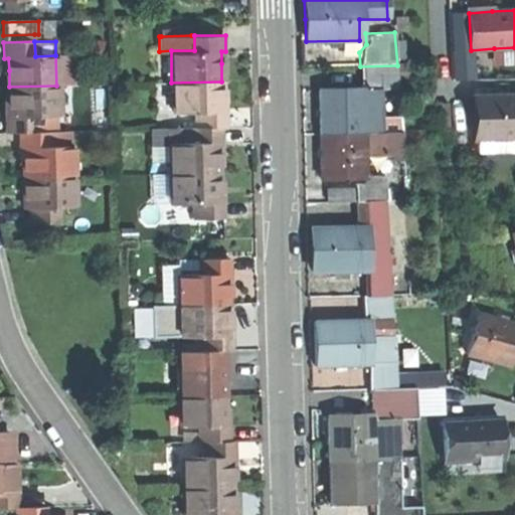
[(514,62),(514,47),(494,48),(495,63),(514,62)]
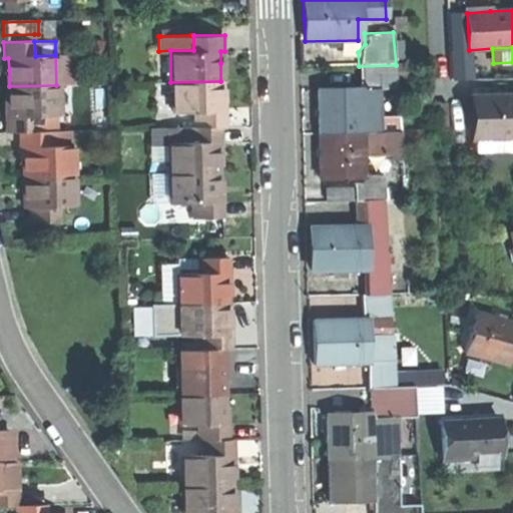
[(453,80),(472,79),(471,55),(460,56),(460,51),(451,51),(453,80)]
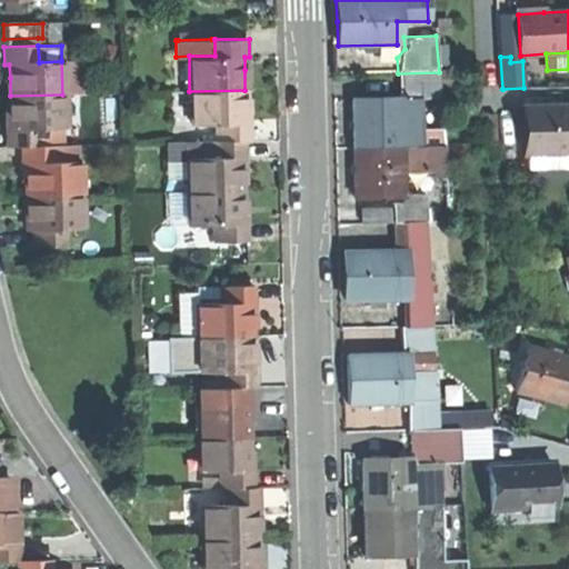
[(81,61),(61,61),(62,95),(82,95),(81,61)]
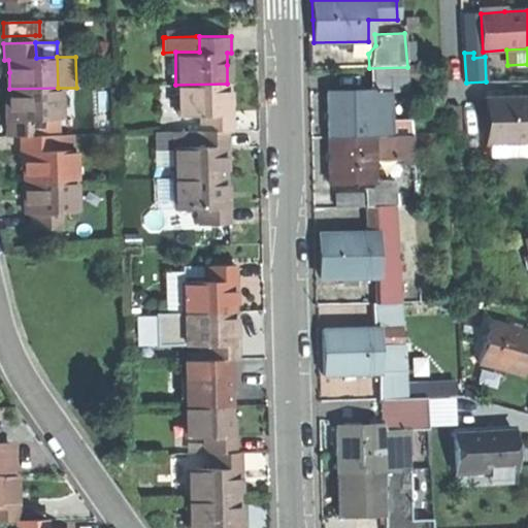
[(369,68),(370,92),(371,137),(390,136),(390,122),(389,93),(408,93),(408,89),(407,72),(407,67),(369,68)]
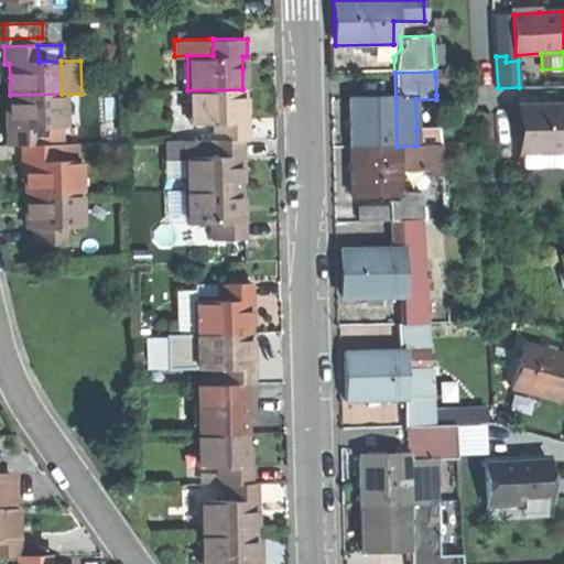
[(452,77),(435,77),(436,95),(453,95),(452,77)]
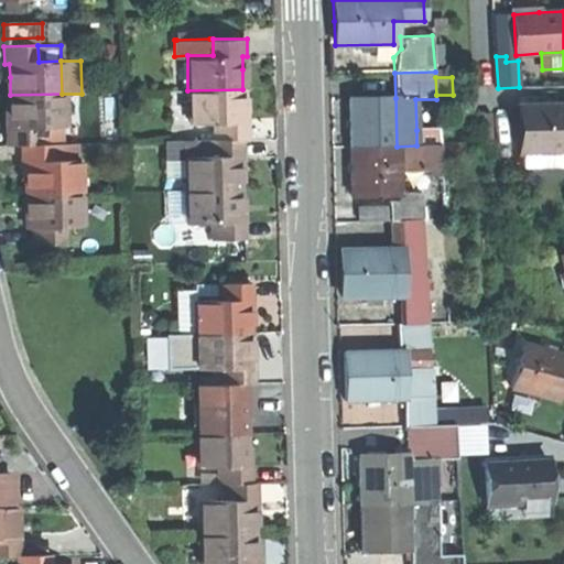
[(242,107),(242,89),(187,90),(188,125),(215,125),(215,140),(245,140),(248,139),(248,121),(242,122),(242,107)]
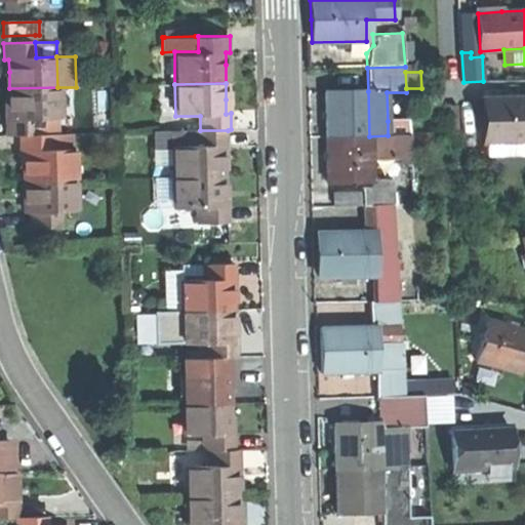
[(58,119),(57,87),(9,88),(9,107),(10,121),(6,121),(6,135),(19,135),(38,135),(38,119),(58,119)]
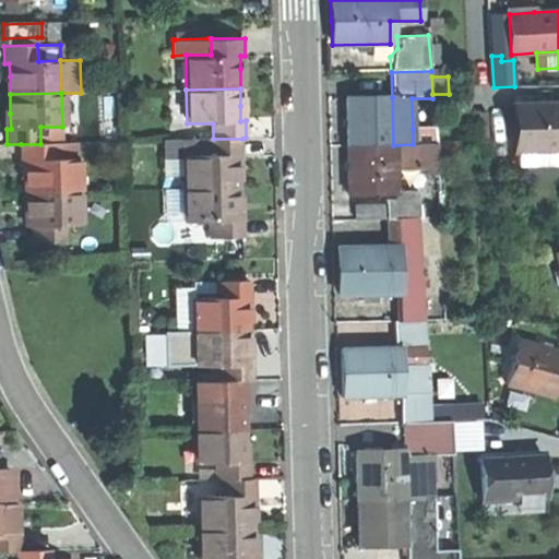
[(345,125),(346,146),(393,145),(392,97),(345,99),(345,125)]
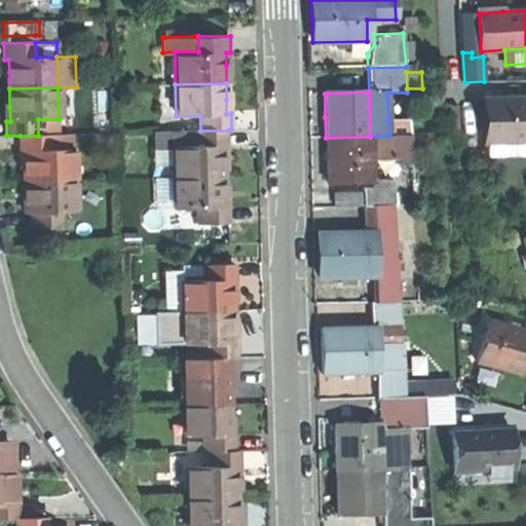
[(486,100),(488,143),(525,142),(525,98),(509,99),(486,100)]
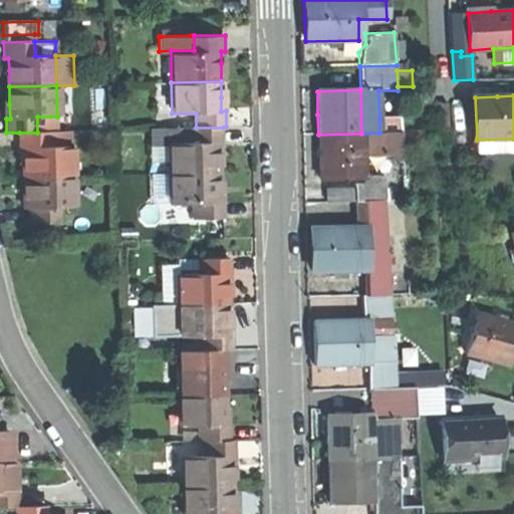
[(434,103),(435,131),(448,130),(447,103),(434,103)]
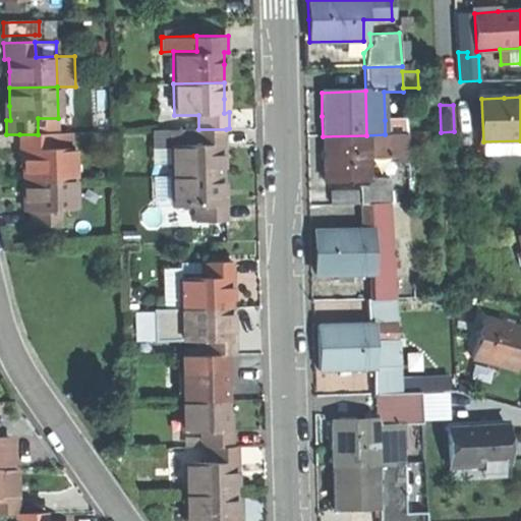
[(404,119),(385,120),(385,134),(405,133),(404,119)]
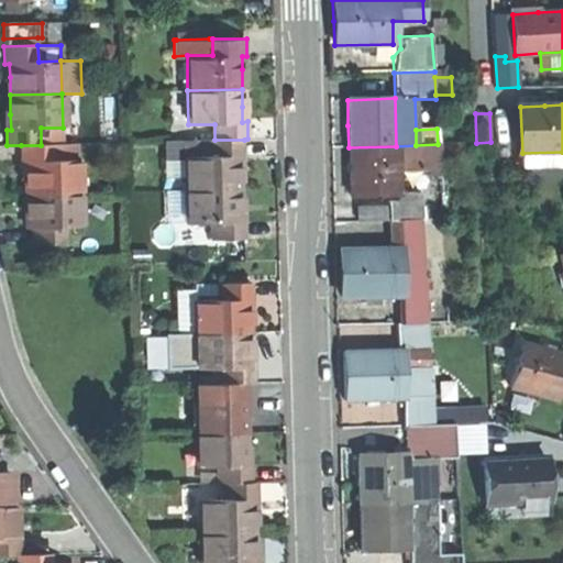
[(244,157),(244,140),(214,140),(207,140),(208,157),(185,158),(186,189),(240,188),(240,170),(240,157),(244,157)]
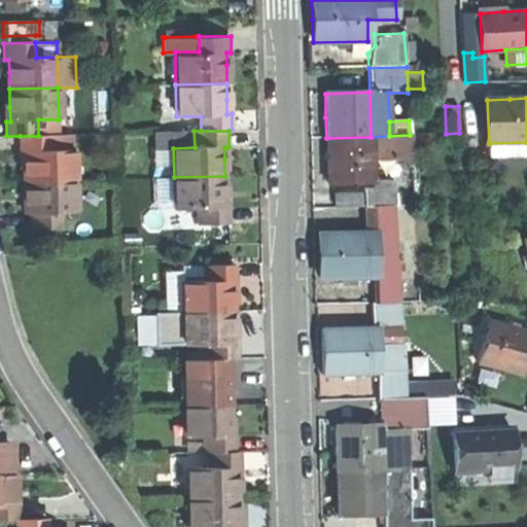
[(50,135),(38,136),(20,136),(20,152),(24,152),(24,165),(25,182),(74,180),(73,151),(50,151),(50,135)]
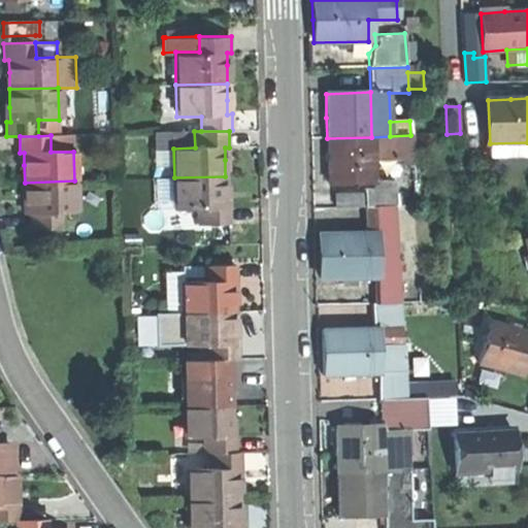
[(390,136),(371,137),(372,159),(411,158),(410,135),(390,136)]
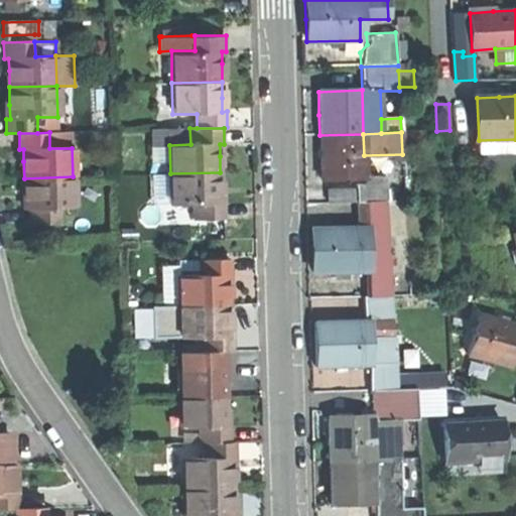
[(321,177),(365,176),(364,155),(363,134),(319,135),(320,157),(321,177)]
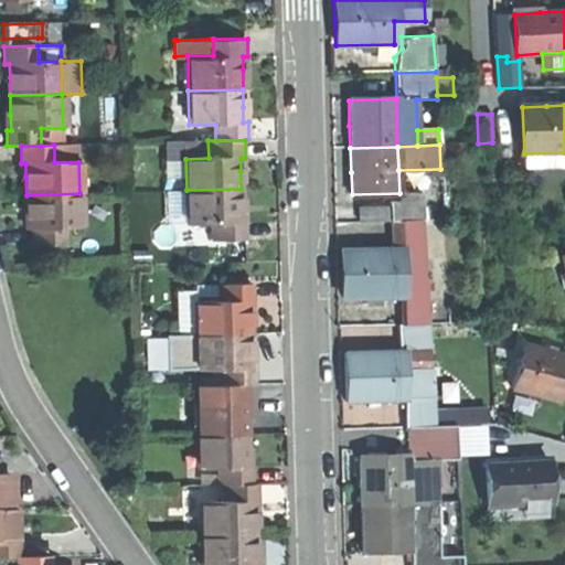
[(242,208),(241,189),(187,190),(187,196),(187,222),(187,224),(211,223),(211,240),(247,240),(246,222),(242,222),(242,208)]
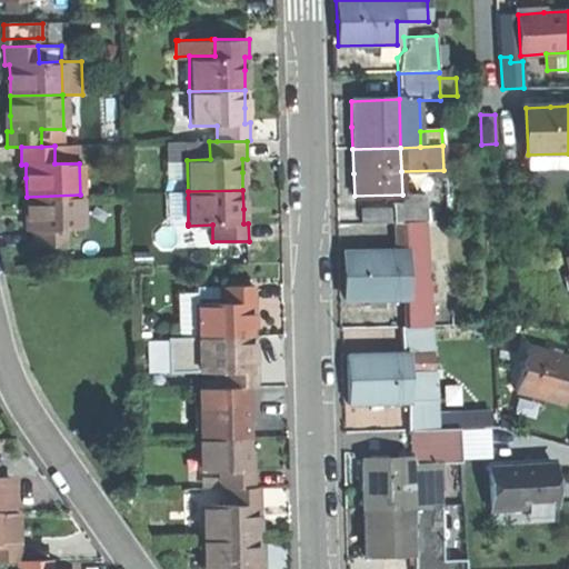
[(81,229),(80,195),(27,197),(27,216),(27,231),(33,231),(33,249),(67,248),(66,229),(81,229)]
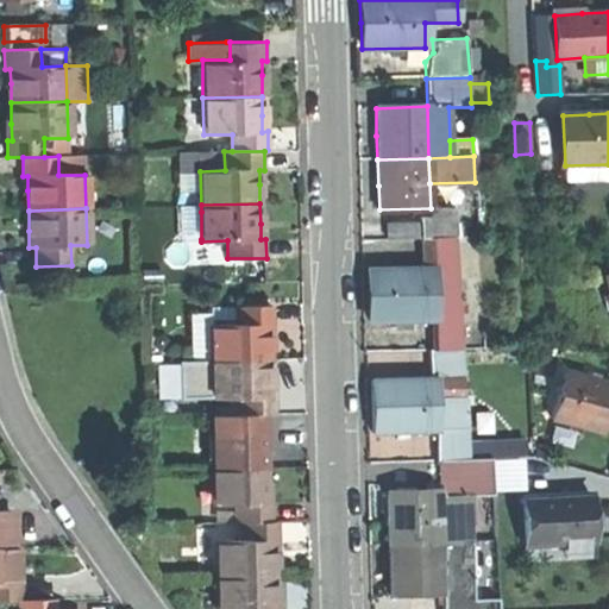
[(385,240),(420,239),(457,238),(456,208),(440,209),(441,218),(429,218),(429,224),(384,225),(385,240)]
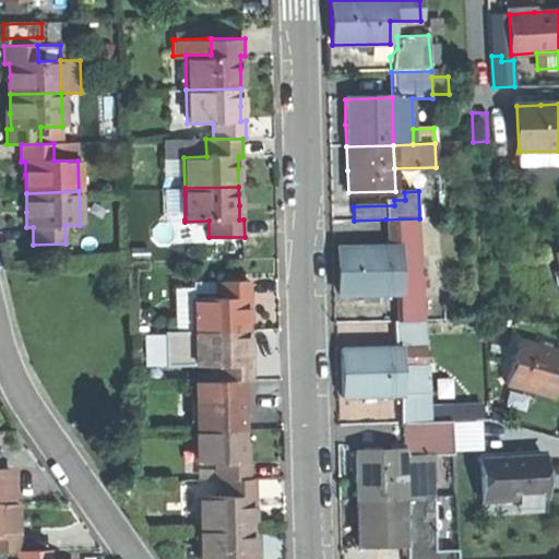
[(165,219),(185,219),(185,194),(165,195),(165,219)]
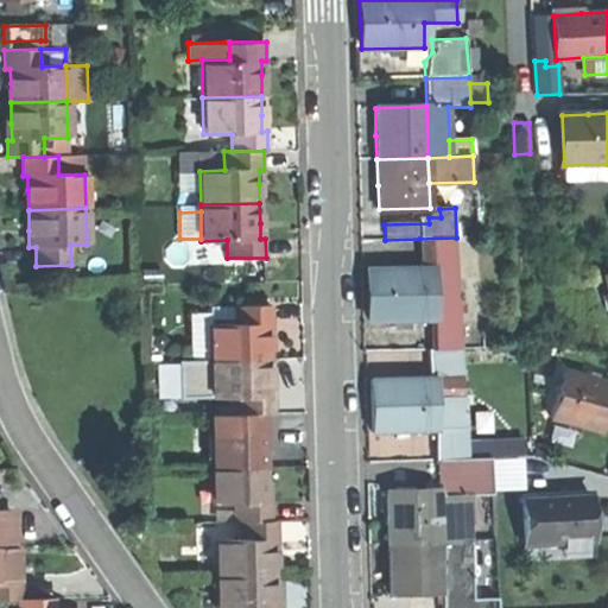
[(419,239),(420,267),(430,267),(457,267),(456,238),(419,239)]
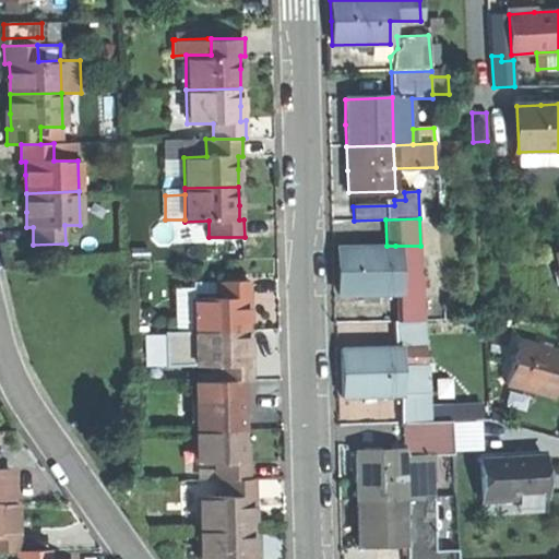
[(337,296),(396,294),(396,272),(395,246),(387,246),(336,248),(336,272),(337,296)]
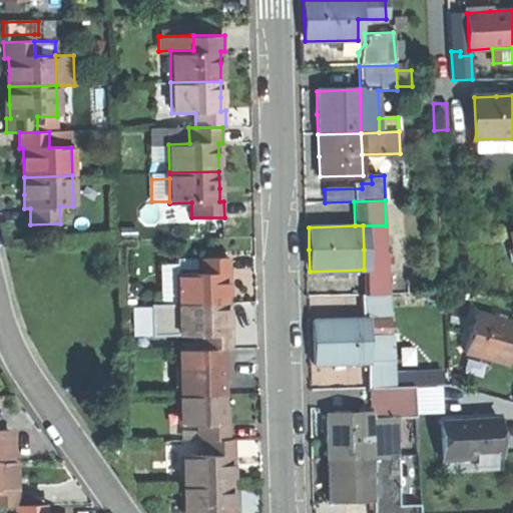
[(386,225),(363,225),(364,249),(387,248),(386,225)]
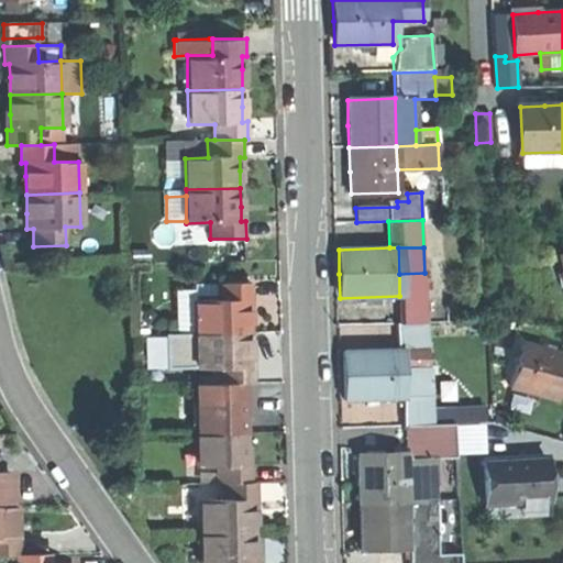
[(424,273),(399,274),(399,296),(400,323),(426,322),(424,273)]
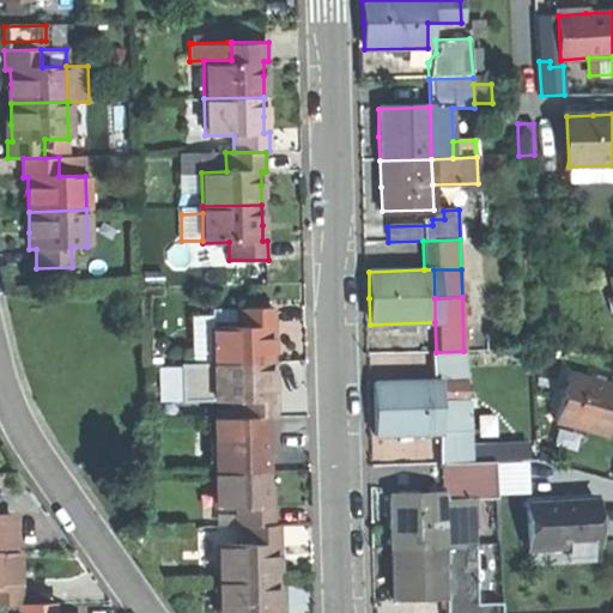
[(210,326),(211,363),(271,362),(271,343),(271,325),(275,323),(275,305),(236,307),(237,325),(210,326)]
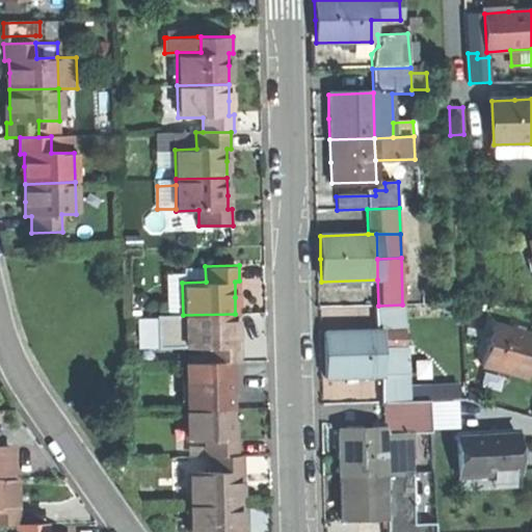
[(373,306),(374,331),(379,330),(403,330),(402,304),(378,306),(373,306)]
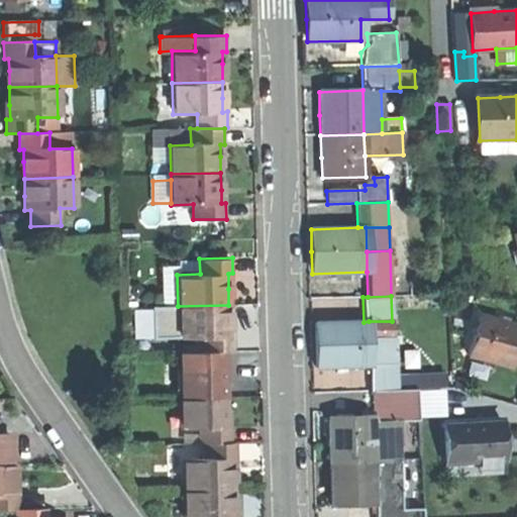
[(202,336),(202,351),(229,351),(234,351),(234,335),(229,335),(229,322),(228,305),(178,306),(179,337),(202,336)]
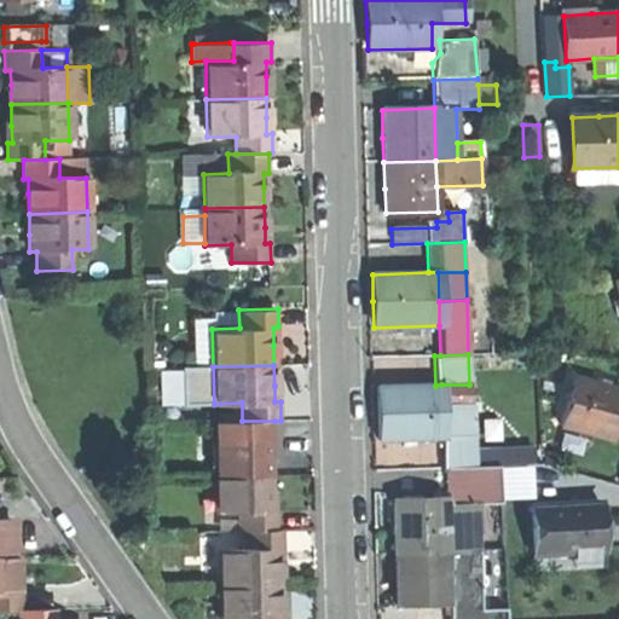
[(563,427),(615,439),(618,421),(618,387),(574,377),(563,427)]
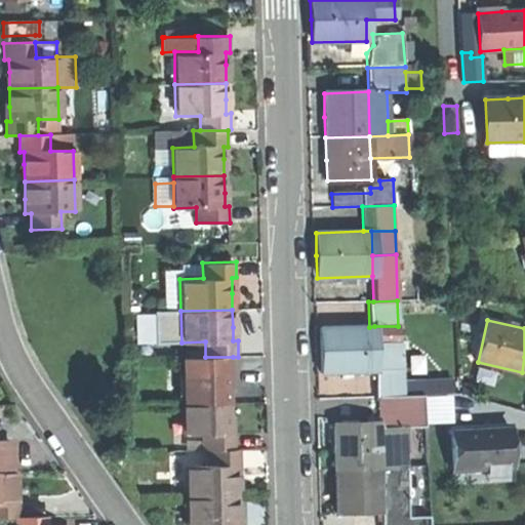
[(319,374),(372,372),(376,372),(375,345),(374,326),(369,327),(318,328),(318,351),(319,374)]
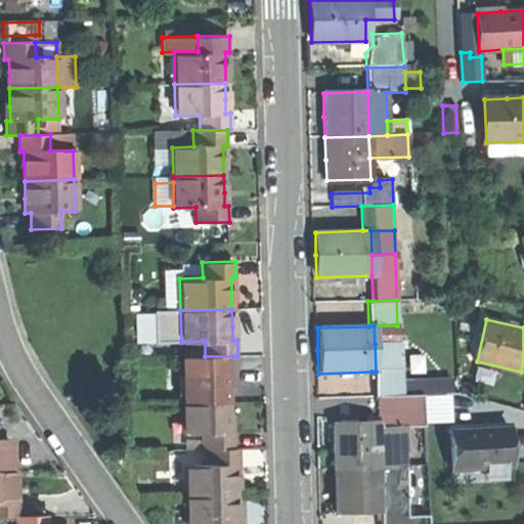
[(397,325),(374,325),(375,344),(384,343),(398,343),(397,325)]
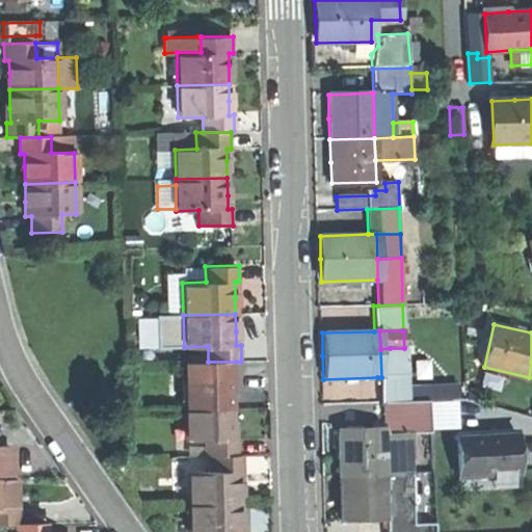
[(378,403),(382,403),(405,403),(404,348),(390,348),(391,377),(381,377),(377,377),(378,403)]
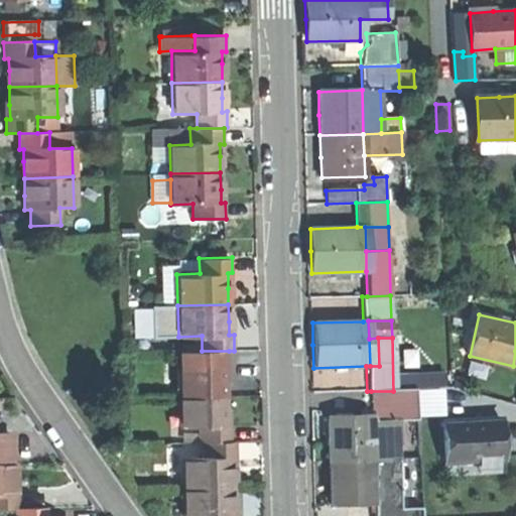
[(177,368),(178,398),(227,396),(226,379),(226,366),(229,366),(229,351),(202,351),(197,352),(198,367),(177,368)]
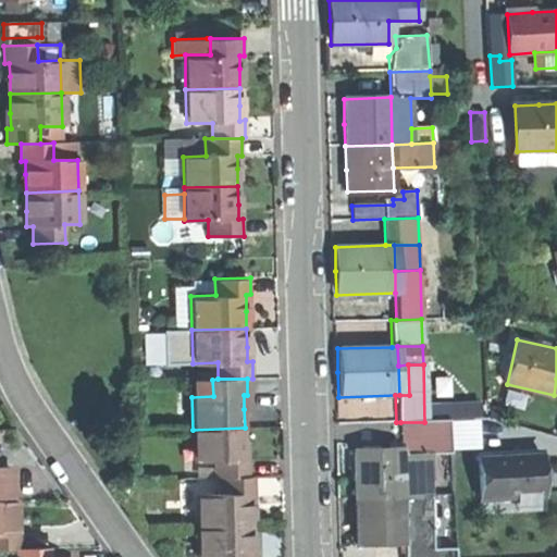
[(400,422),(400,450),(401,480),(432,479),(431,421),(424,422),(400,422)]
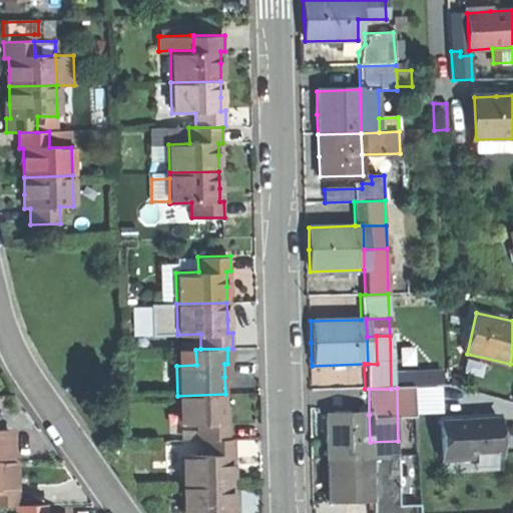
[(416,388),(397,388),(398,441),(399,456),(418,456),(416,388)]
